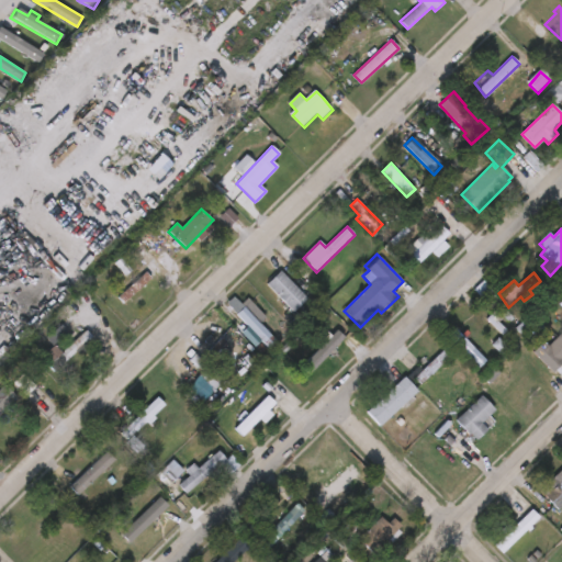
[(299,310),(306,303),(277,273),(270,281),(299,310)]
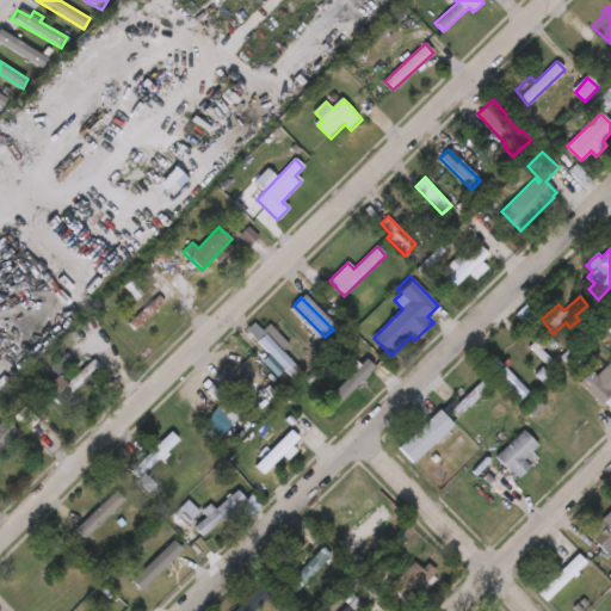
[(291,337),(297,344),(291,350),(307,365),(298,374),(272,347),(281,339),(285,343),(291,337)]
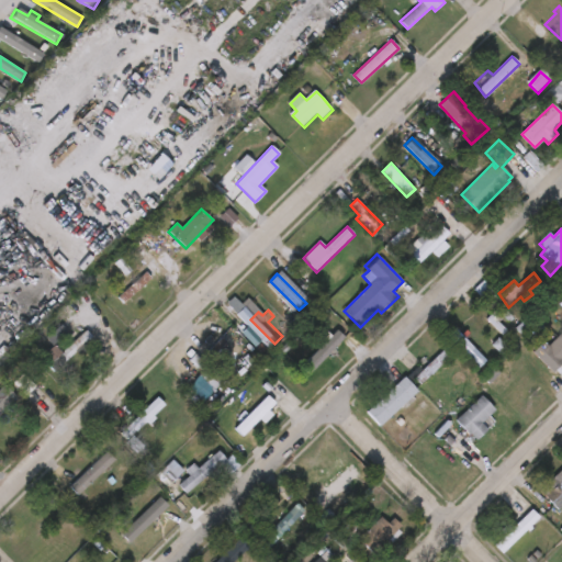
[(92,347),(80,358),(76,352),(54,373),(47,366),(48,364),(42,357),(54,346),(62,352),(86,330),(92,337),(88,341),(92,347)]
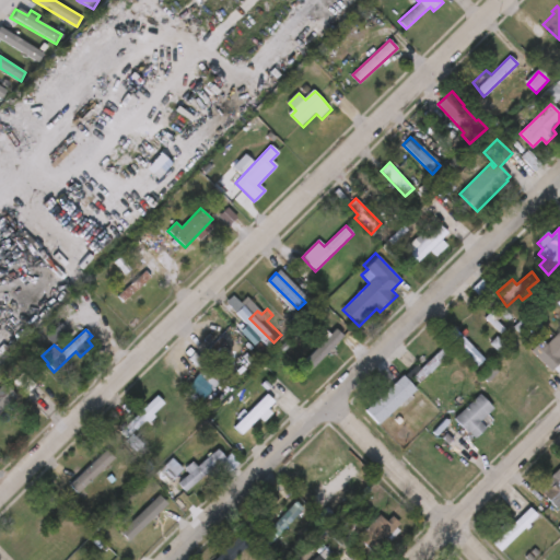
[(559,361),(550,372),(529,352),(541,340),(546,345),(559,329),(559,361)]
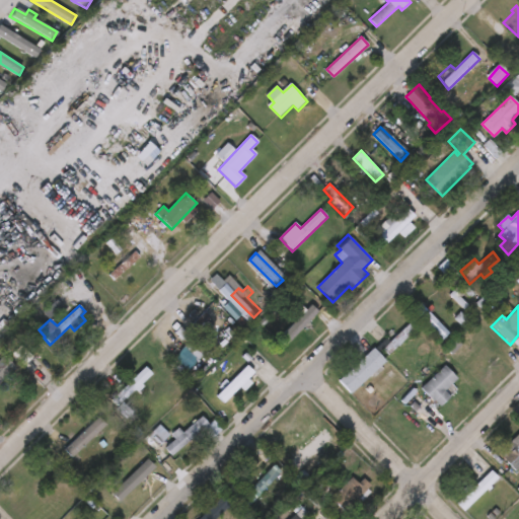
[(299,329),(282,346),(276,340),(305,311),(311,317),(299,329)]
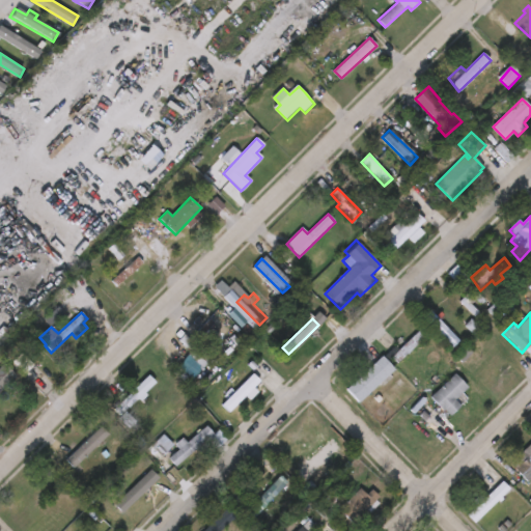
[(428,334),(411,352),(412,353),(410,355),(408,354),(397,364),(391,357),(389,360),(385,356),(395,346),(398,350),(422,328),(428,334)]
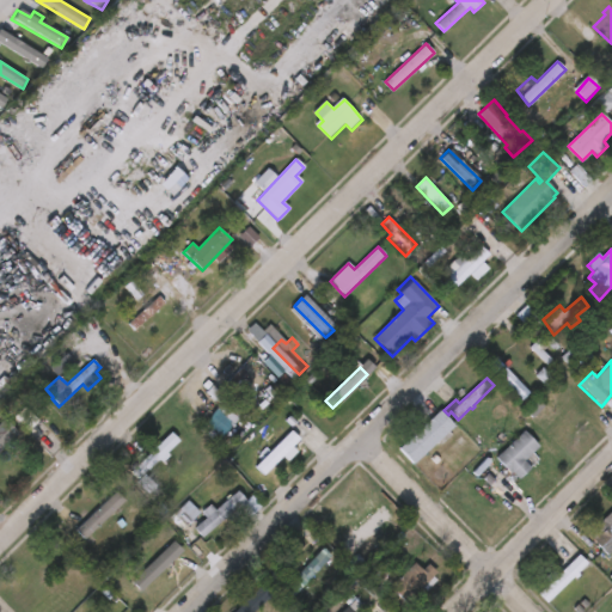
[(243,410),(228,429),(208,411),(216,402),(206,392),(212,384),(243,410)]
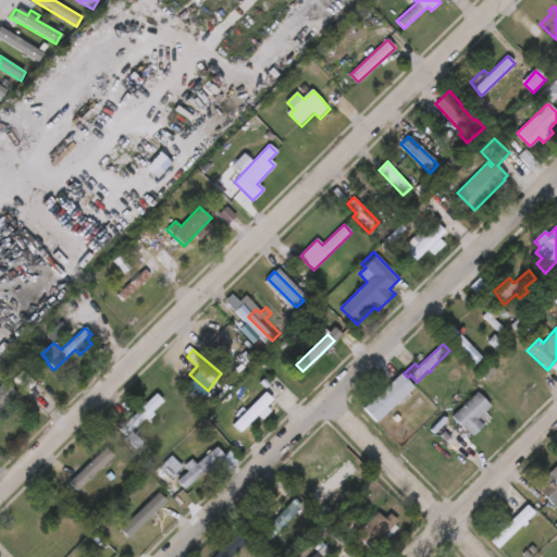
[(34,385),(23,373),(14,382),(26,393),(34,385)]
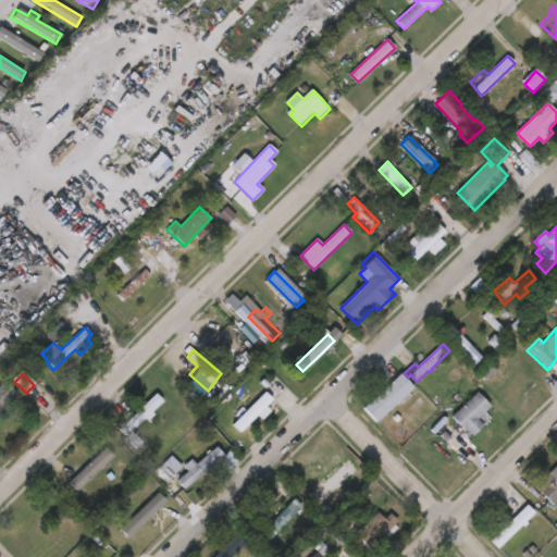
[(399,400),(376,422),(363,408),(400,373),(413,387),(399,400)]
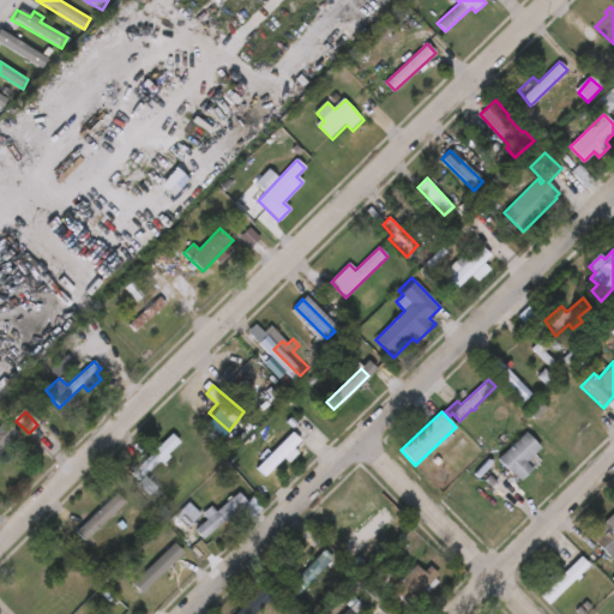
[(19,434),(0,453),(0,423),(5,420),(19,434)]
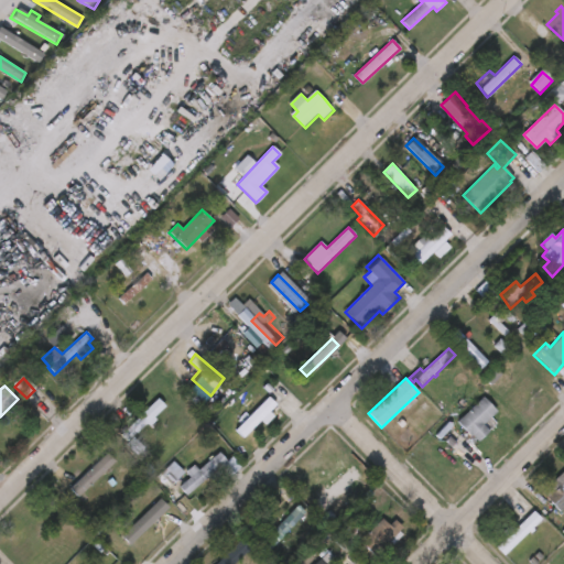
[(489,430),(478,441),(474,435),(473,436),(457,421),(483,396),(497,411),(483,424),(489,430)]
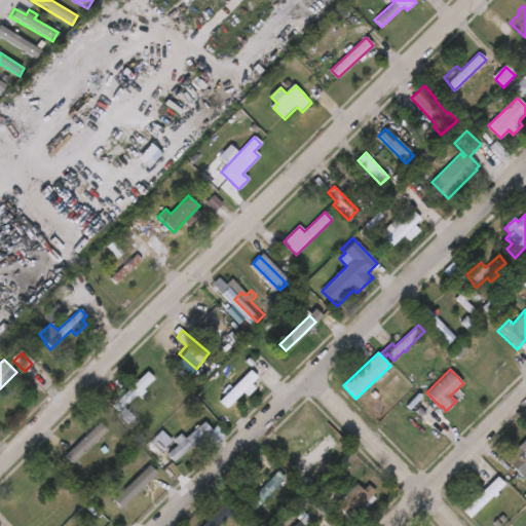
[(145,390),(140,397),(137,393),(123,407),(134,417),(126,424),(115,413),(118,410),(113,406),(146,371),(154,378),(144,389),(145,390)]
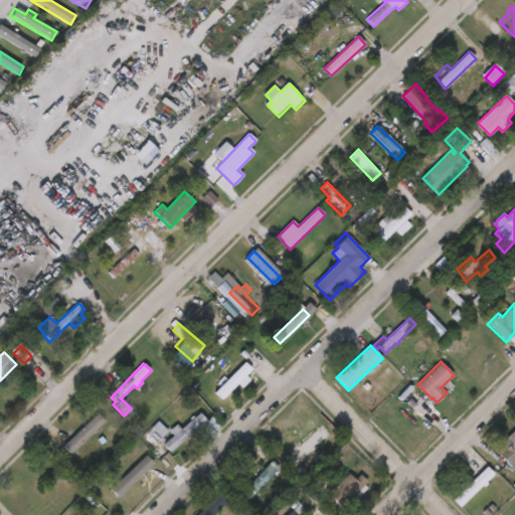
[(233,398),(228,404),(221,396),(254,363),(263,371),(233,398)]
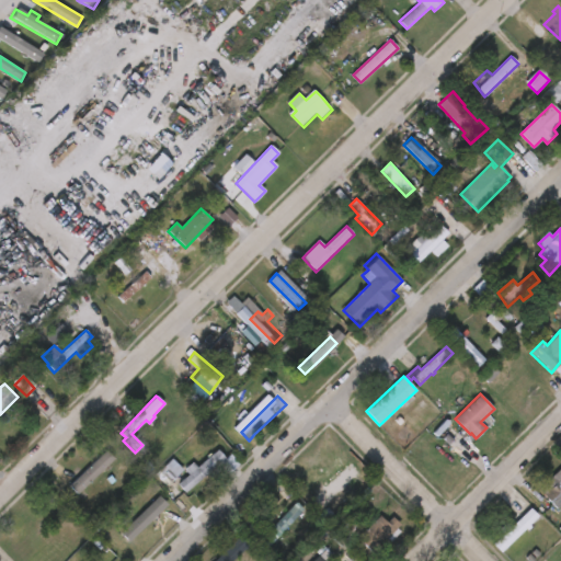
[(218,448),(226,457),(230,454),(239,464),(227,474),(221,468),(212,477),(208,472),(185,491),(178,482),(189,473),(184,469),(193,462),(196,467),(207,458),(205,456),(209,451),(212,455),(218,448)]
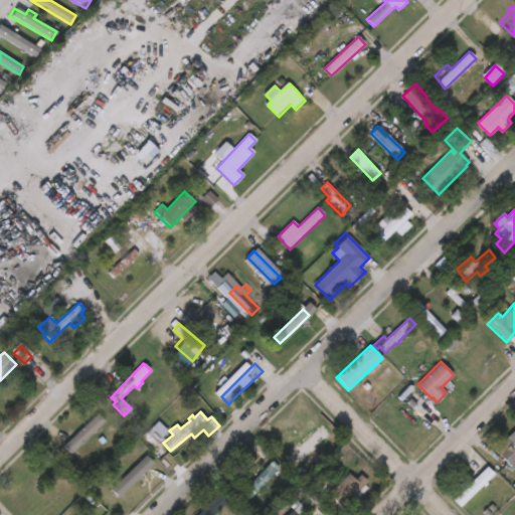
[(64,448),(74,458),(107,424),(98,415),(64,448)]
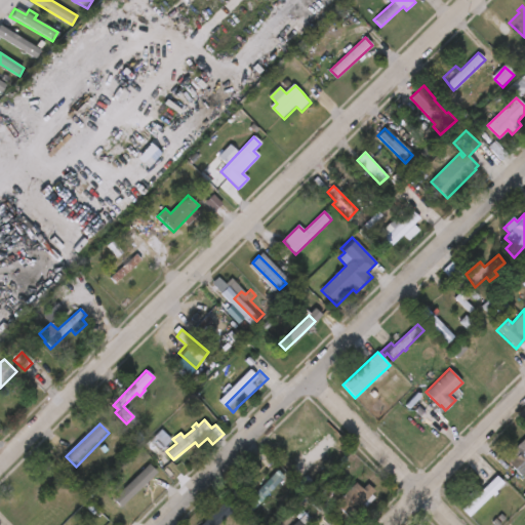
[(165,446),(154,456),(144,445),(162,429),(171,439),(164,445),(165,446)]
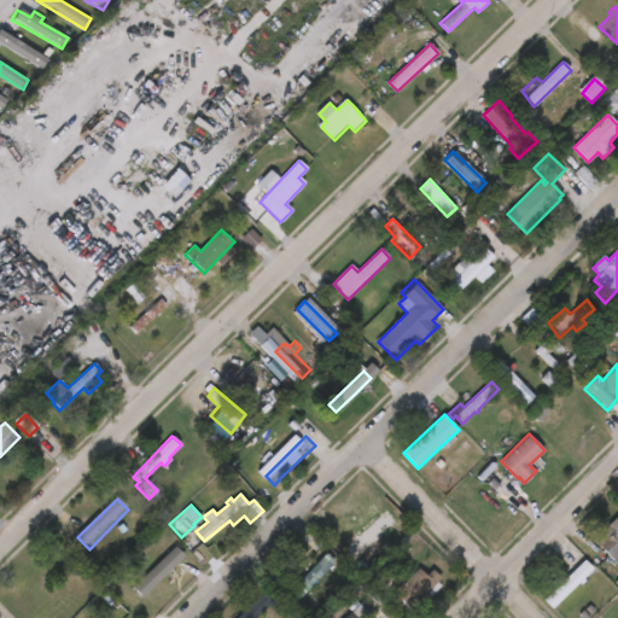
[(617,559),(616,561),(595,538),(617,517),(617,559)]
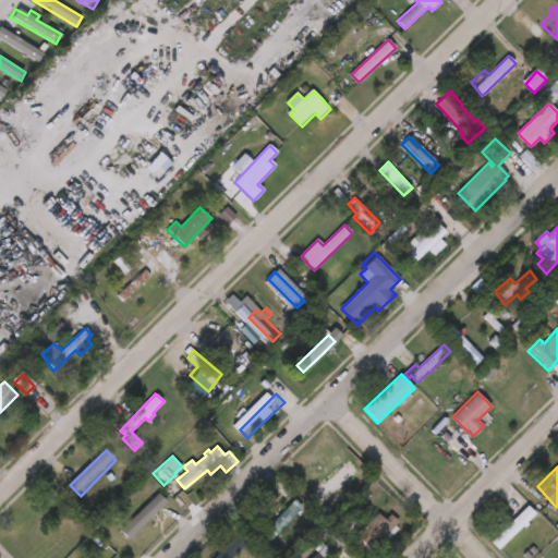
[(157,516),(153,520),(149,517),(128,537),(121,530),(158,494),(165,501),(154,512),(157,516)]
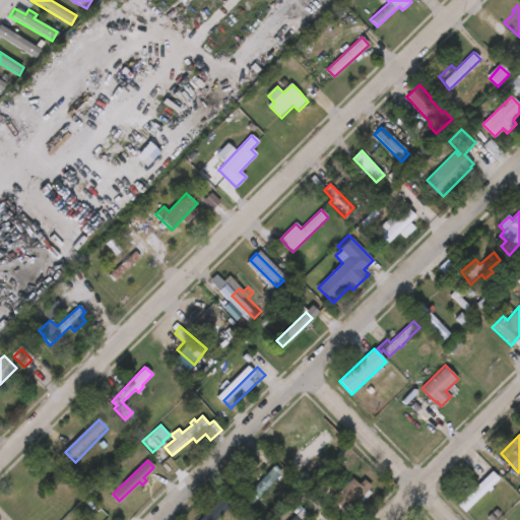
[(494,489),(492,492),(490,491),(466,512),(459,505),(469,496),(465,491),(470,484),(475,490),(494,471),(501,478),(493,486),(494,489)]
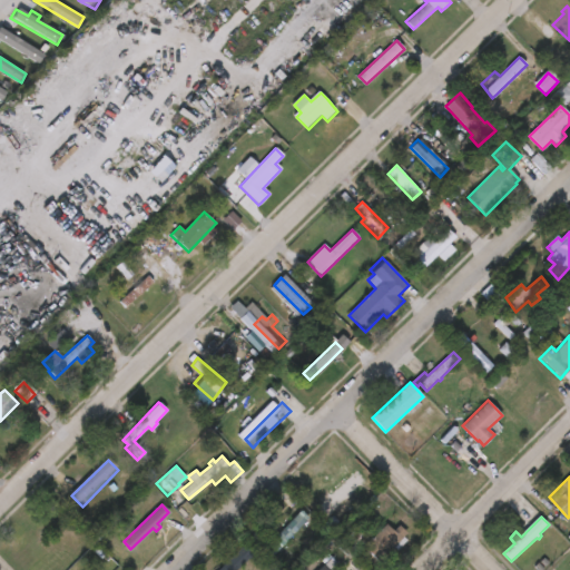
[(386,523),(394,530),(400,524),(408,532),(403,537),(406,540),(397,550),(394,547),(380,561),(364,547),(386,523)]
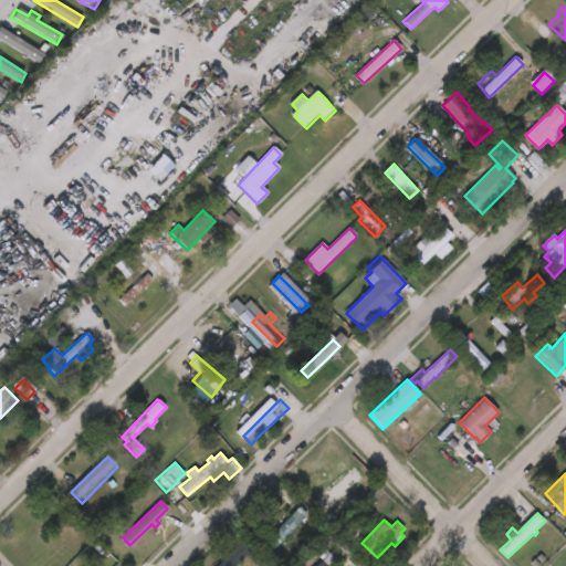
[(312,536),(305,530),(279,556),(285,563),(312,536)]
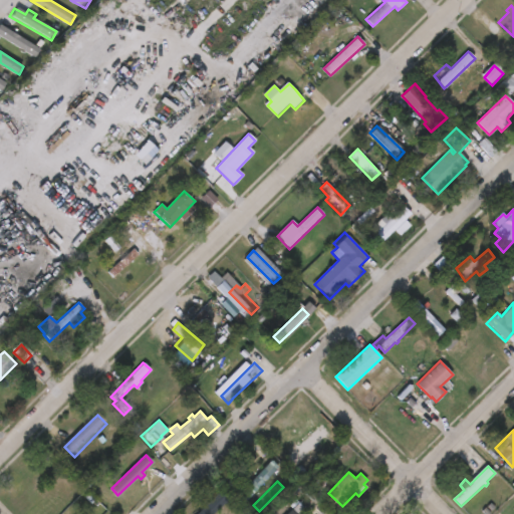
[(212,513),(196,513),(220,491),(228,499),(212,513)]
